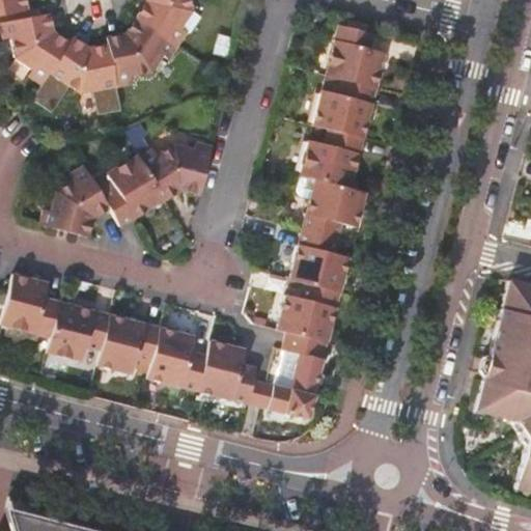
[(0,0),(0,16),(26,11),(24,0),(0,0)]
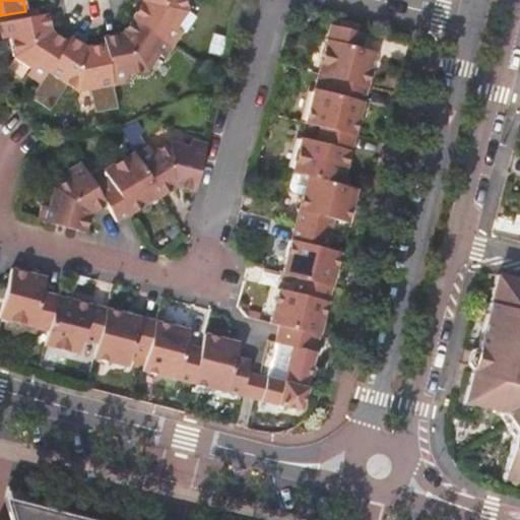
[(139,0),(140,1),(131,16),(138,20),(148,3),(147,0),(139,0)]
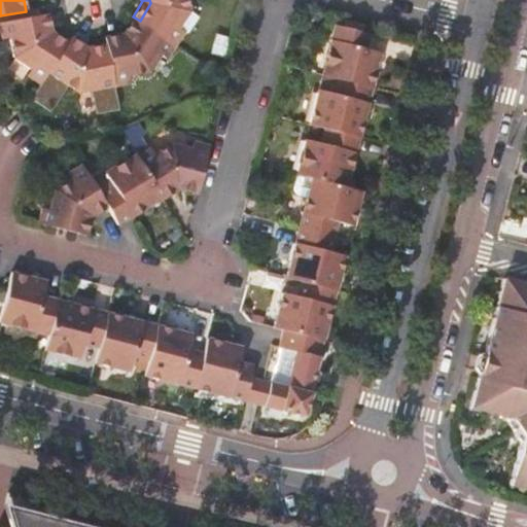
[(149,0),(150,3),(140,21),(175,44),(183,32),(177,29),(187,10),(185,0),(149,0)]
